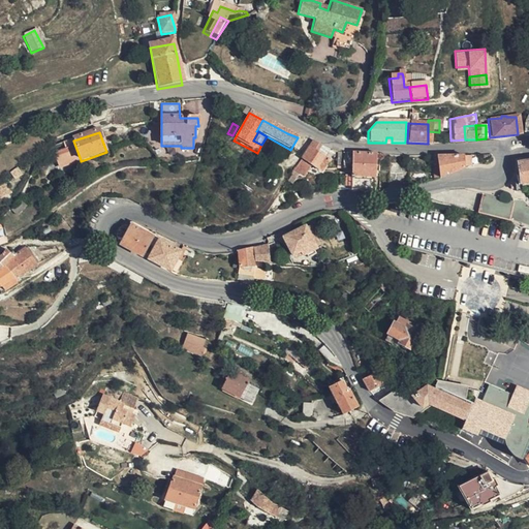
[(298,153),(305,141),(298,137),(290,150),(298,153)]
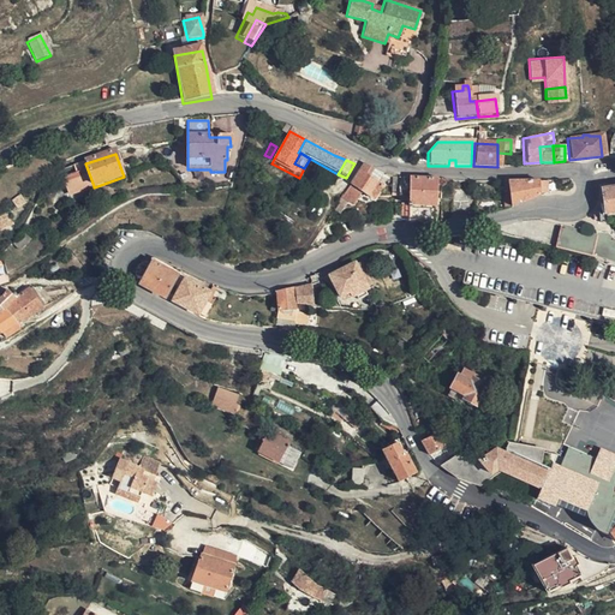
[(67,196),(94,186),(85,163),(73,168),(76,174),(63,179),(67,196)]
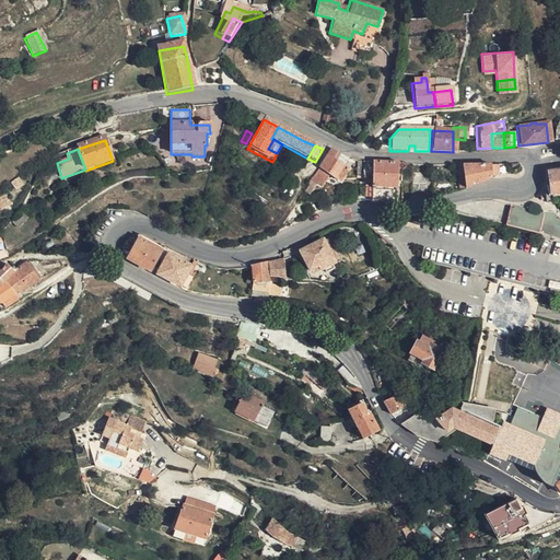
[(328,177),(331,179),(334,181),(335,178),(341,168),(334,163),(338,156),(328,152),(317,170),(318,171),(311,182),(310,183),(321,189),(326,179),(328,177)]
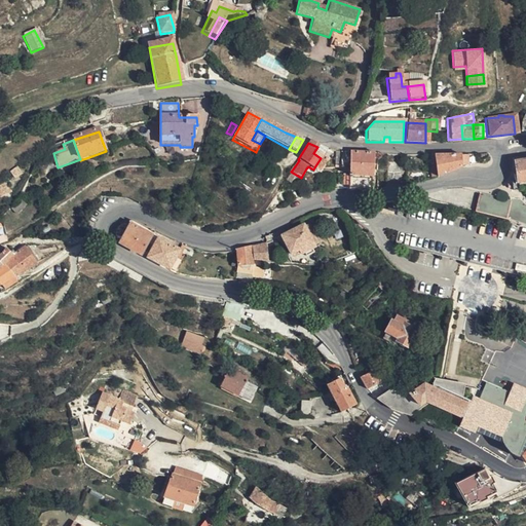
[(313,153),(321,158),(326,151),(317,147),(313,153)]
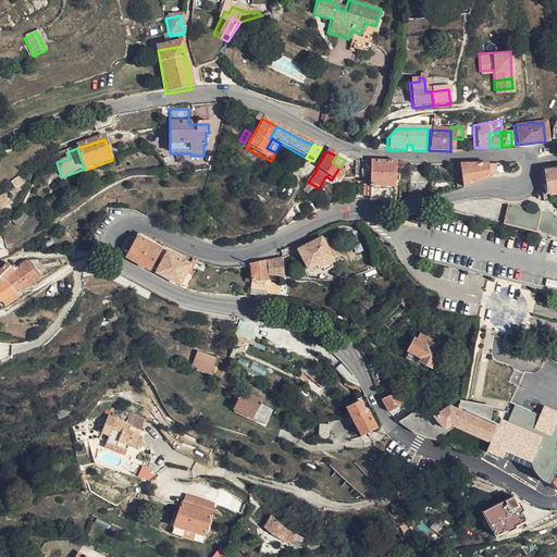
[(369,162),(368,182),(380,182),(381,163),(369,162)]
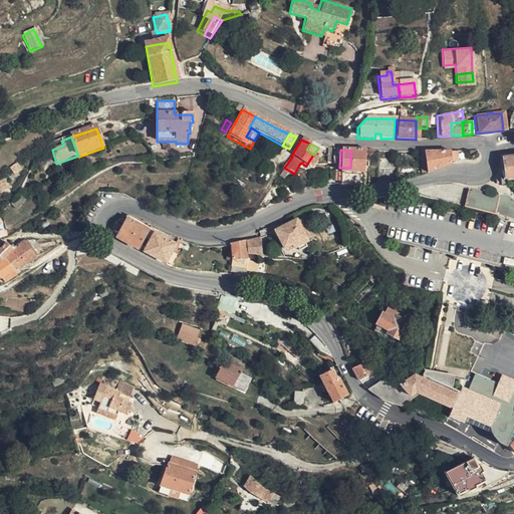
[(361,169),(362,151),(351,151),(350,168),(361,169)]
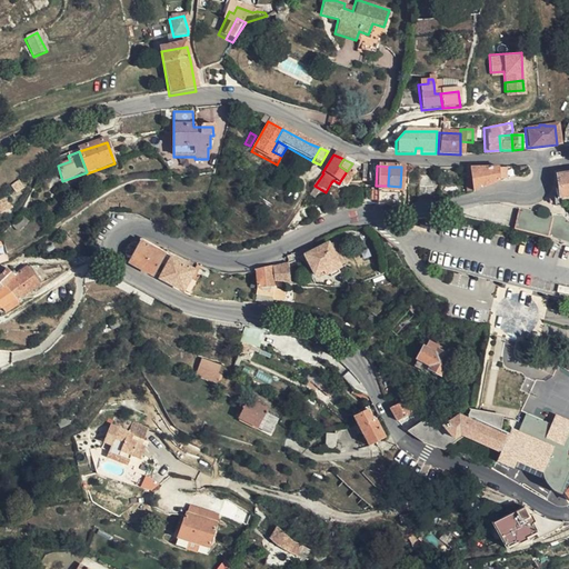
[(469,178),(471,192),(497,181),(495,168),(467,169),(469,178)]
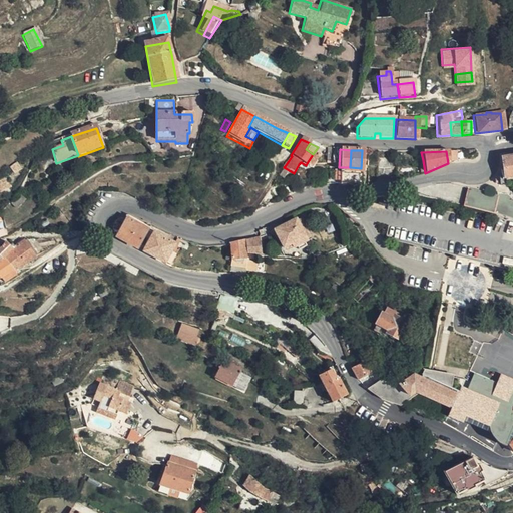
[(446,151),(448,163),(462,158),(461,151),(446,151)]
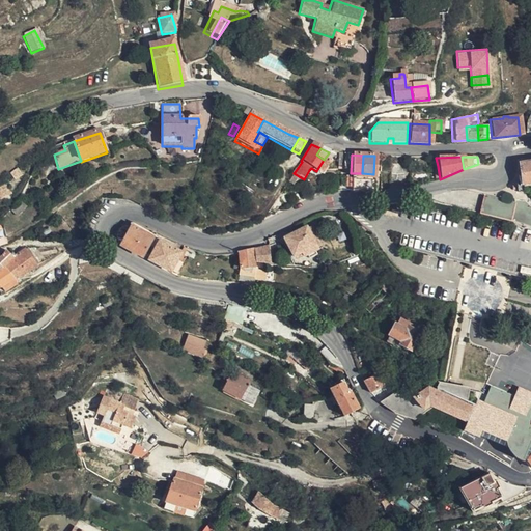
[(322,174),(327,167),(329,163),(324,160),(317,169),(316,171),(322,174)]
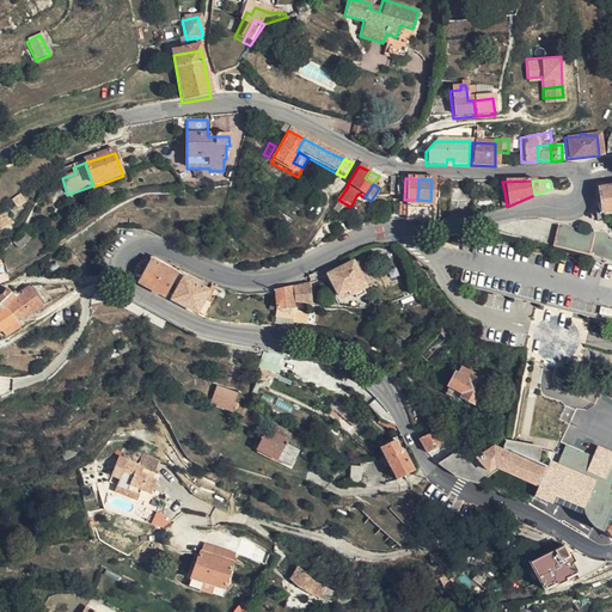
[(611,187),(595,190),(598,213),(611,210),(611,187)]
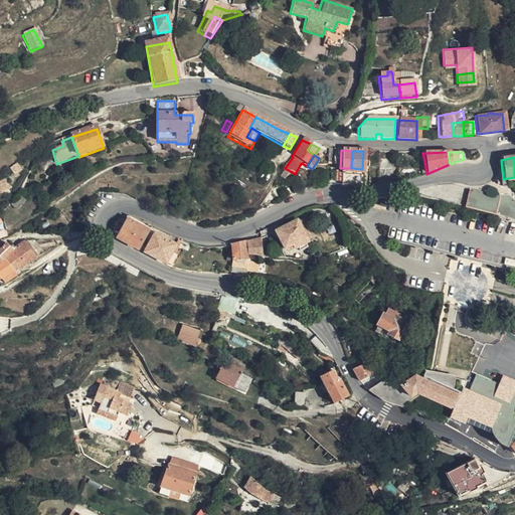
[(389,160),(375,160),(375,178),(388,178),(389,160)]
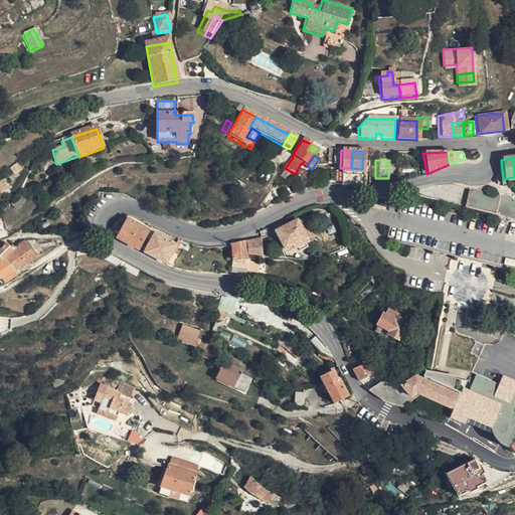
[(17,166),(11,171),(15,177),(22,172),(17,166)]
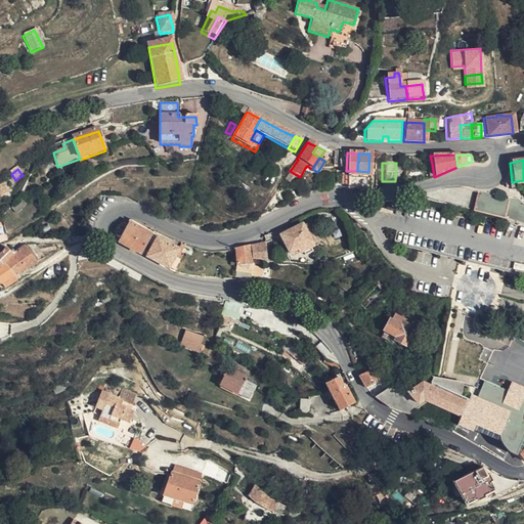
[(345,188),(367,190),(368,176),(343,175),(343,179),(345,179),(345,188)]
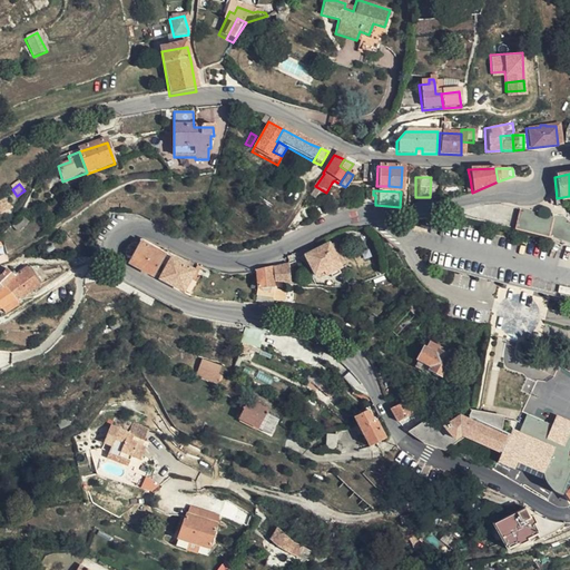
[(6,200),(0,202),(0,213),(2,217),(13,210),(6,200)]
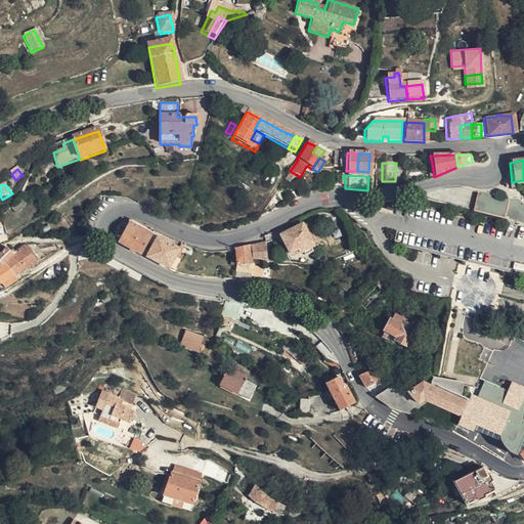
[(505,201),(474,192),(469,209),(498,218),(523,224),(523,204),(512,193),(504,198),(505,201)]
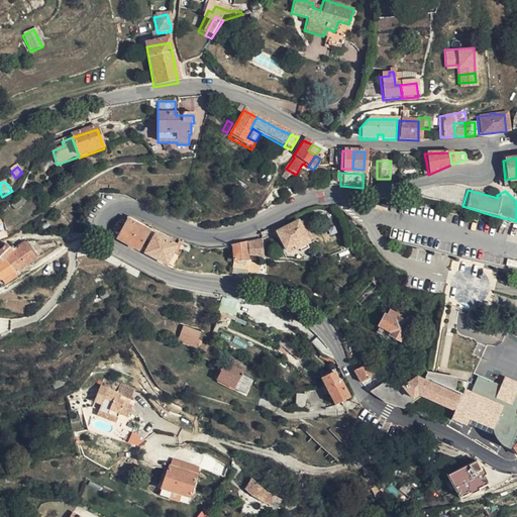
[(121,243),(139,252),(151,230),(129,218),(127,221),(124,220),(122,220),(117,223),(113,230),(113,231),(113,235),(114,238),(116,240),(121,243)]
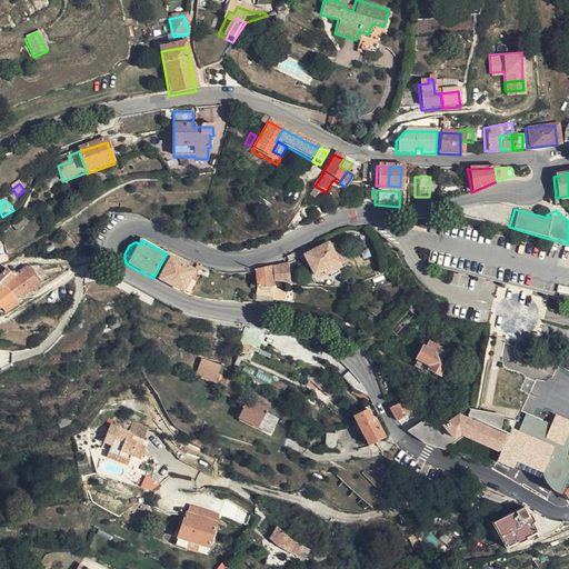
[(326,243),(302,257),(313,276),(321,271),(323,276),(327,273),(329,277),(330,278),(337,273),(337,272),(336,270),(339,268),(326,243)]
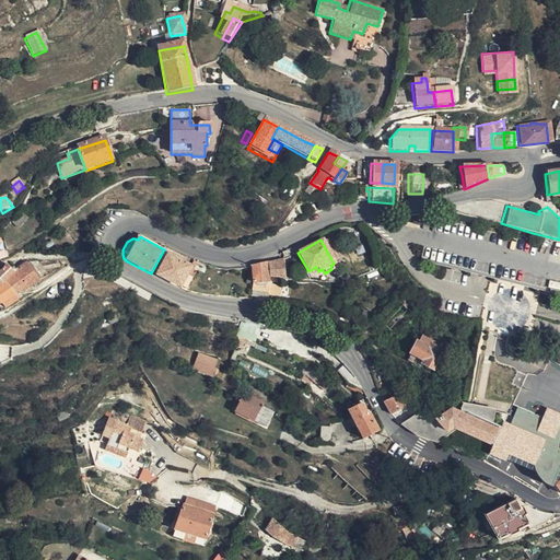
[(265,261),(266,265),(267,277),(284,277),(282,253),(265,261)]
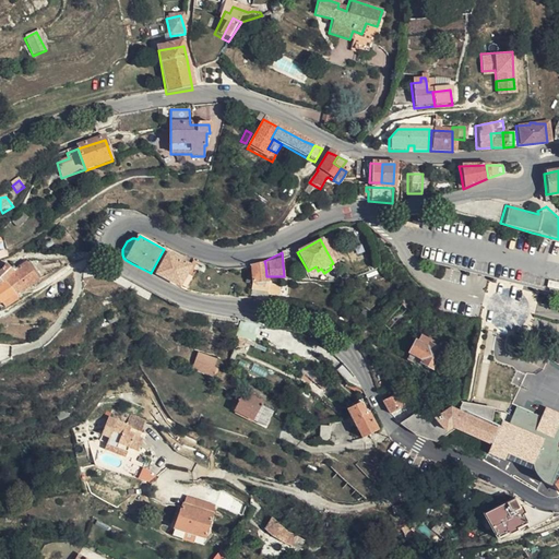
[(179,287),(189,270),(190,268),(167,256),(156,275),(179,288),(179,287)]
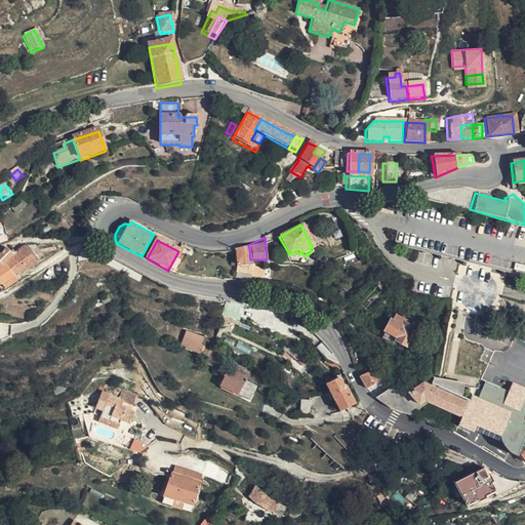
[(235,251),(236,266),(250,265),(250,263),(250,259),(249,248),(235,251)]
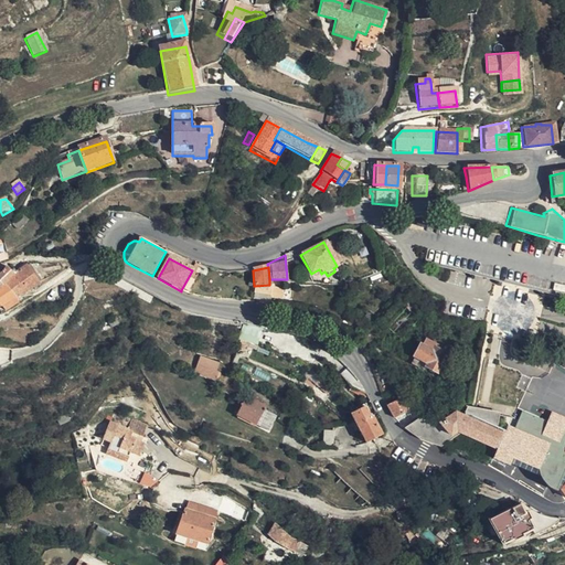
[(0,275),(0,308),(0,309),(38,284),(28,269),(14,278),(7,268),(0,275)]
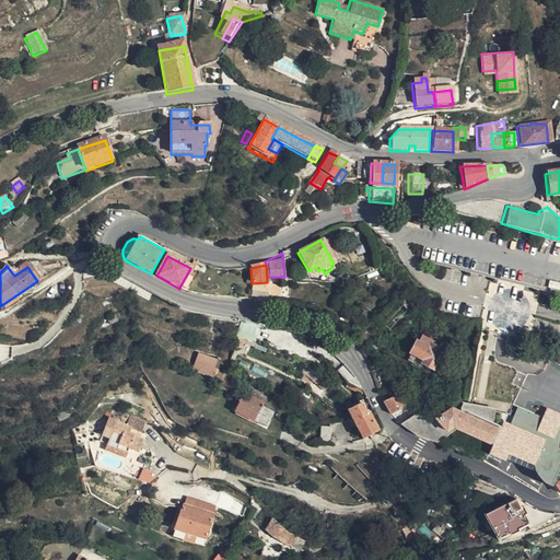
[(195,272),(189,270),(179,288),(185,291),(195,272)]
